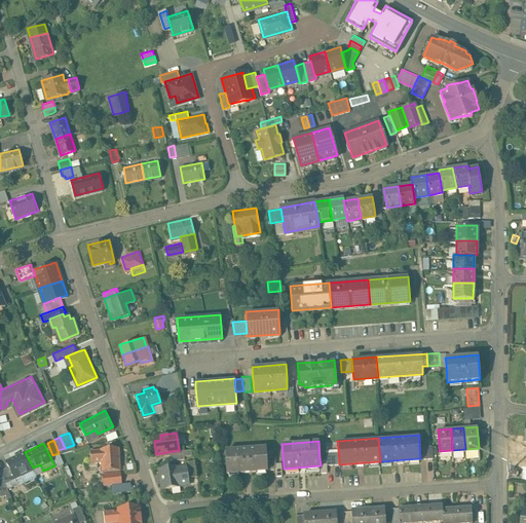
[(431,444),(419,445),(420,457),(433,456),(431,444)]
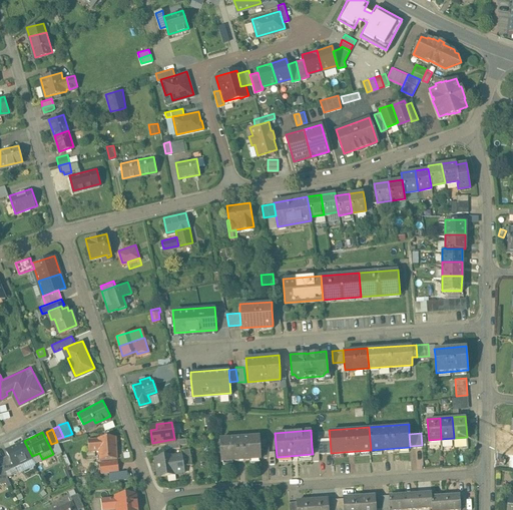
[(115,435),(97,436),(97,438),(88,438),(88,450),(98,450),(99,458),(117,457),(115,435)]
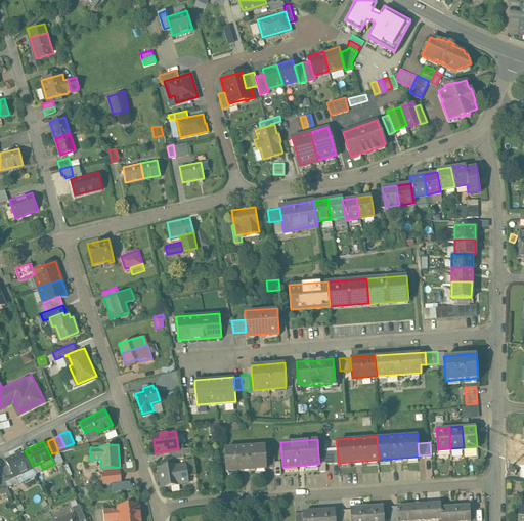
[(265,444),(224,446),(226,472),(266,469),(265,454),(265,444)]
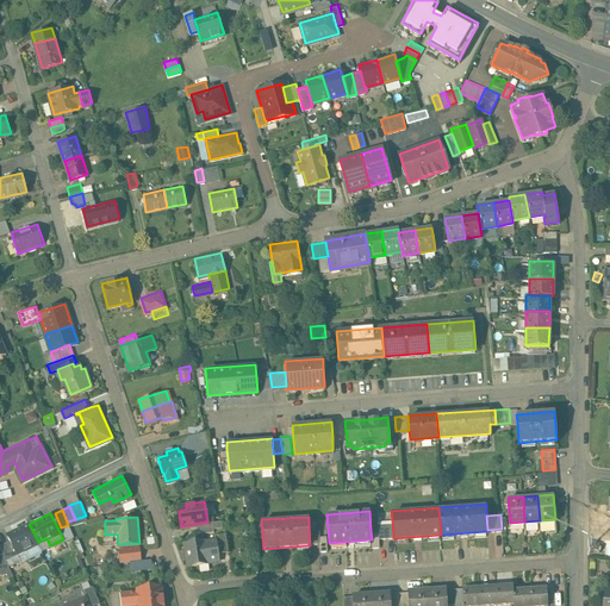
[(222,519),(207,522),(200,523),(201,532),(213,530),(213,528),(223,526),(222,519)]
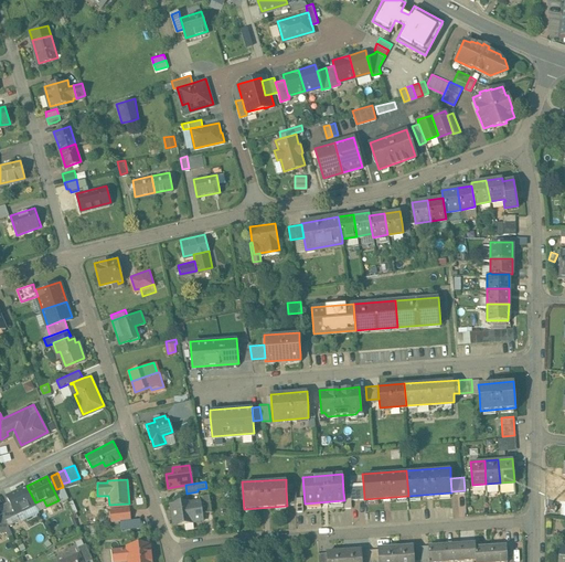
[(363,484),(350,484),(350,492),(351,498),(364,497),(363,484)]
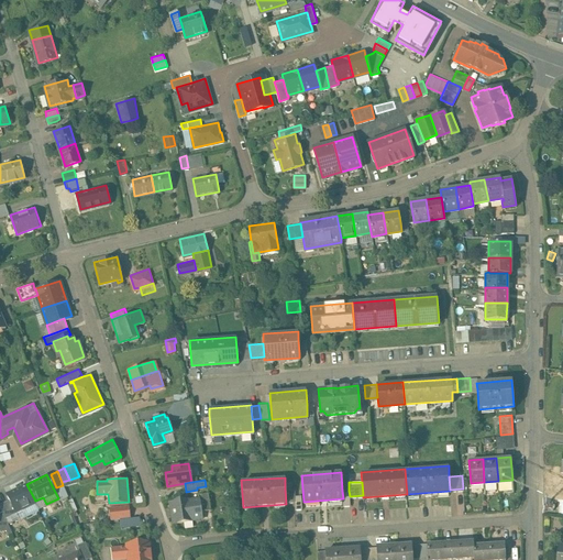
[(26,484),(7,493),(10,498),(15,511),(23,507),(28,515),(40,511),(35,501),(26,484)]
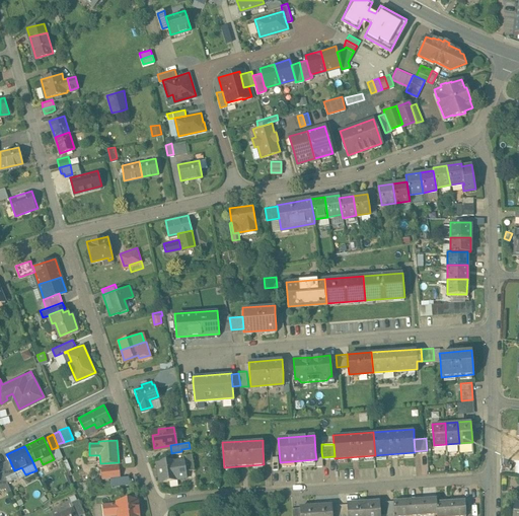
[(62,456),(58,447),(52,449),(56,458),(62,456)]
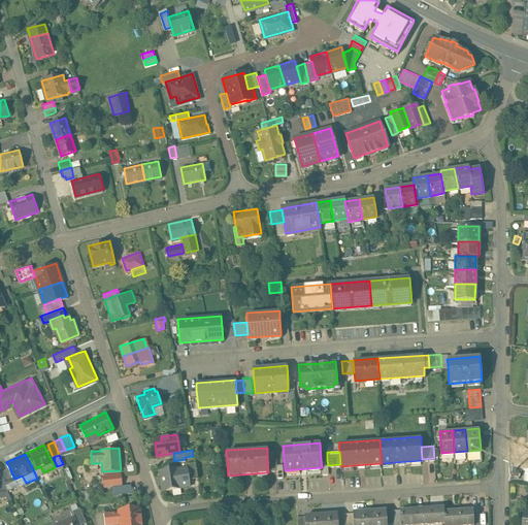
[(276,457),(267,458),(268,469),(276,469),(276,463),(276,457)]
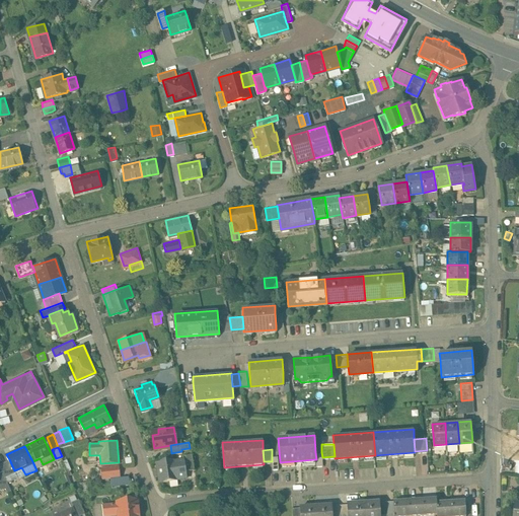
[(192,453),(182,454),(182,458),(183,458),(184,466),(194,465),(192,453)]
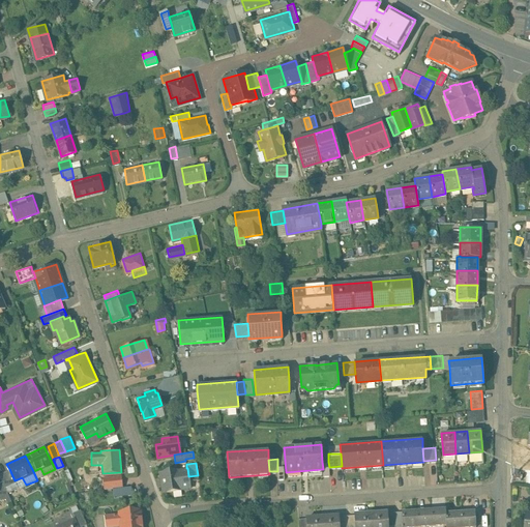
[(178,468),(160,471),(164,492),(181,489),(181,488),(190,486),(188,476),(187,468),(186,468),(178,470),(178,468)]
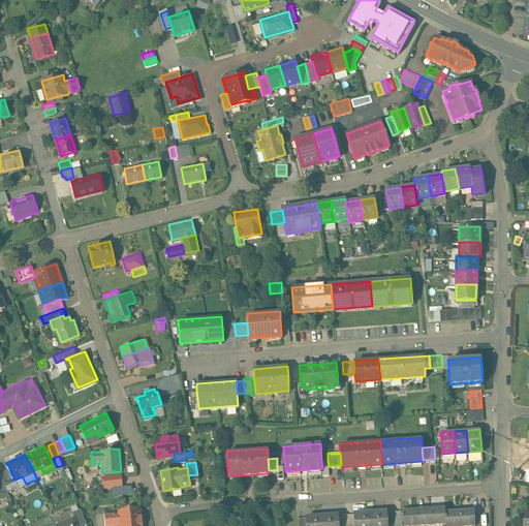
[(9,468),(0,472),(0,475),(2,481),(4,485),(14,480),(9,468)]
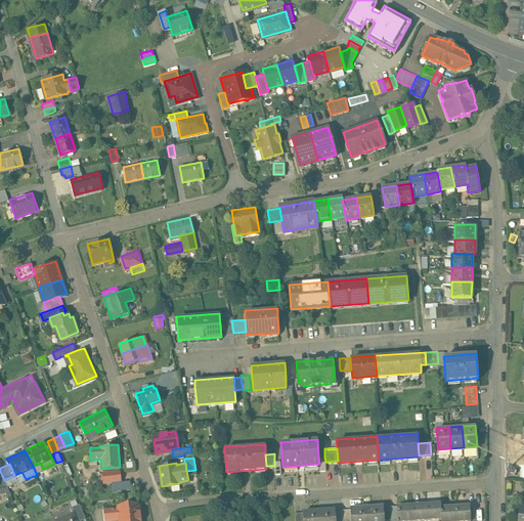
[(119,469),(102,471),(103,482),(121,480),(119,469)]
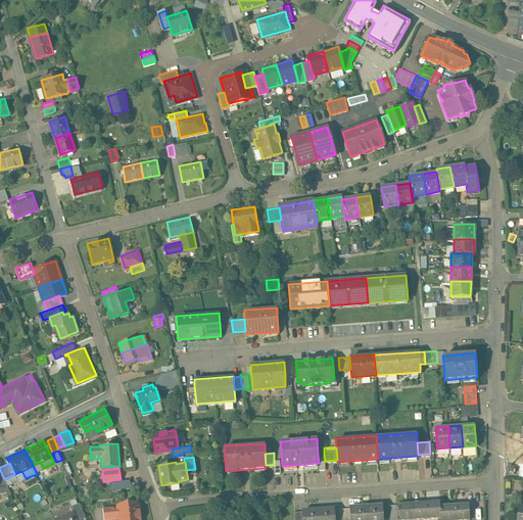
[(4,479),(2,475),(0,476),(0,490),(8,489),(4,479)]
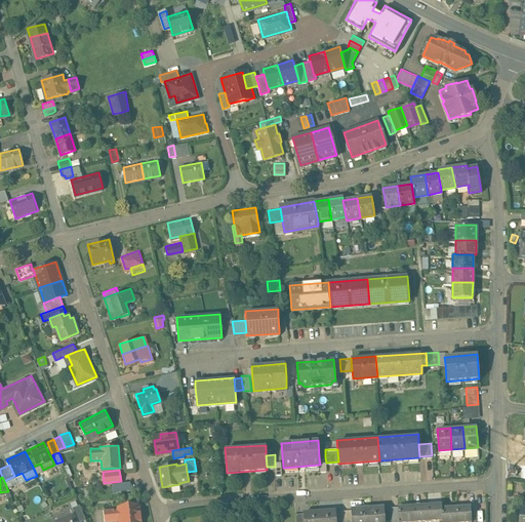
[(441,503),(427,504),(428,520),(442,519),(441,507),(441,503)]
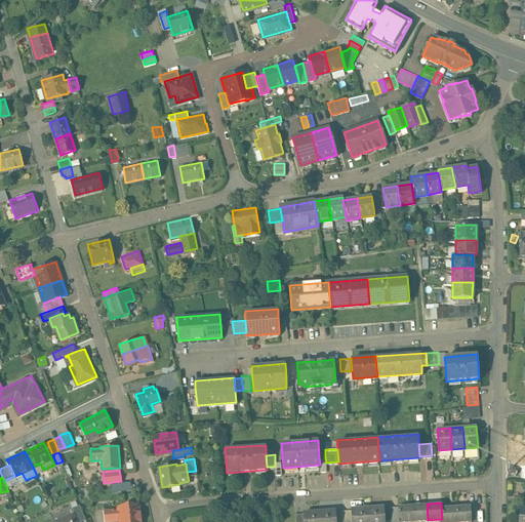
[(427,504),(412,505),(413,521),(428,520),(427,504)]
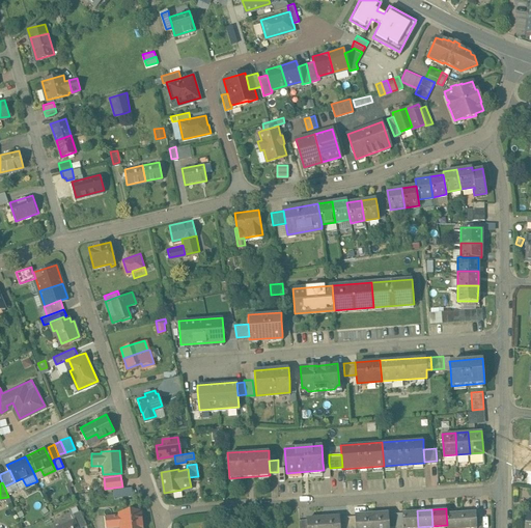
[(81,510),(71,515),(73,520),(74,519),(78,527),(86,524),(81,510)]
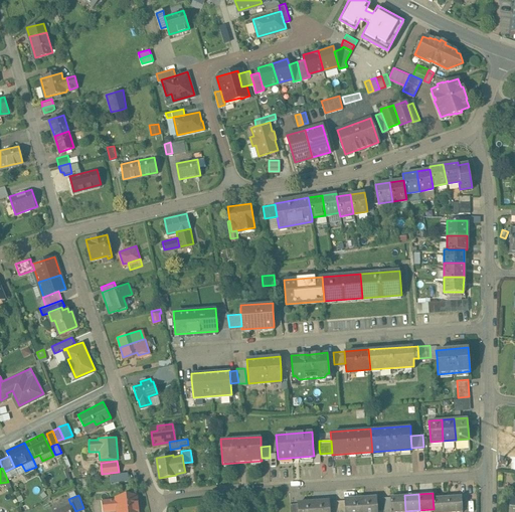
[(138,511),(137,495),(116,497),(117,510),(117,511),(138,511)]
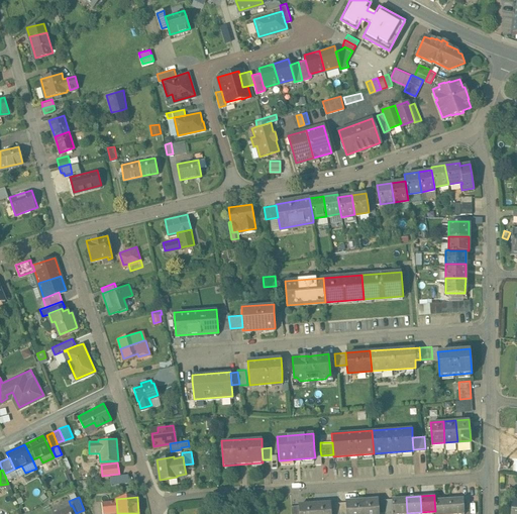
[(406,497),(391,498),(392,511),(393,512),(392,513),(393,513),(392,513),(401,513),(407,513),(406,497)]
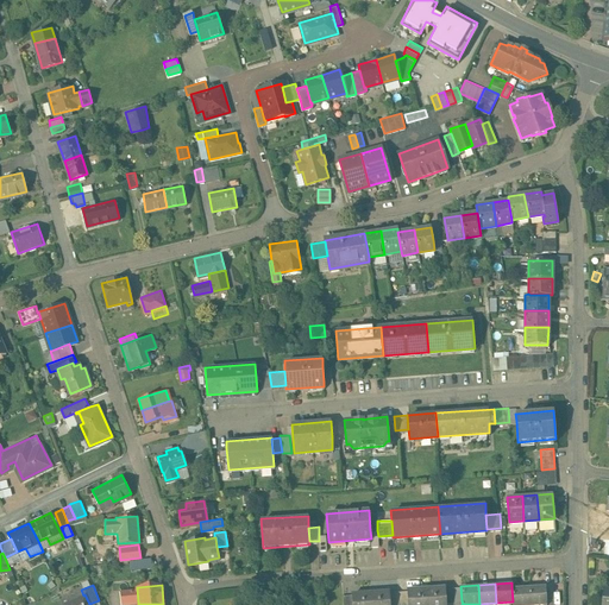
[(545,585),(528,586),(529,604),(531,604),(546,604),(546,598),(545,585)]
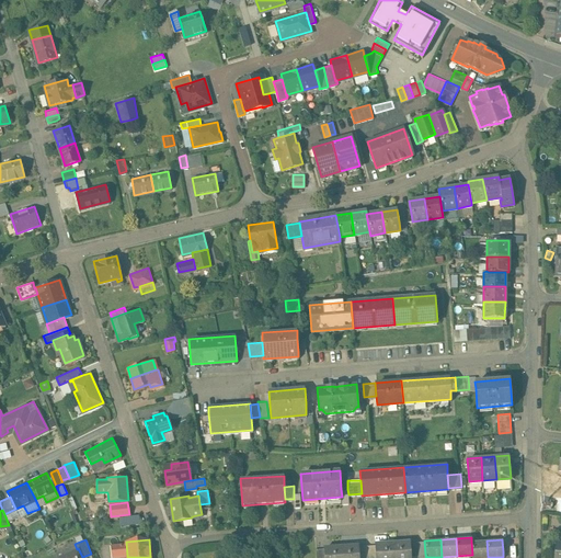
[(488,557),(487,541),(471,542),(472,555),(472,557),(488,557)]
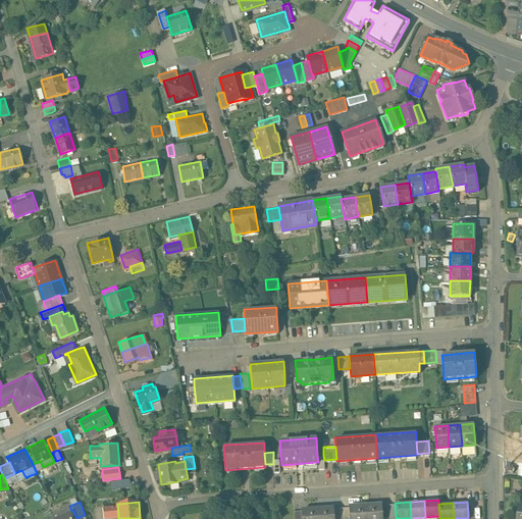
[(382,504),(365,505),(366,518),(382,518),(383,516),(382,504)]
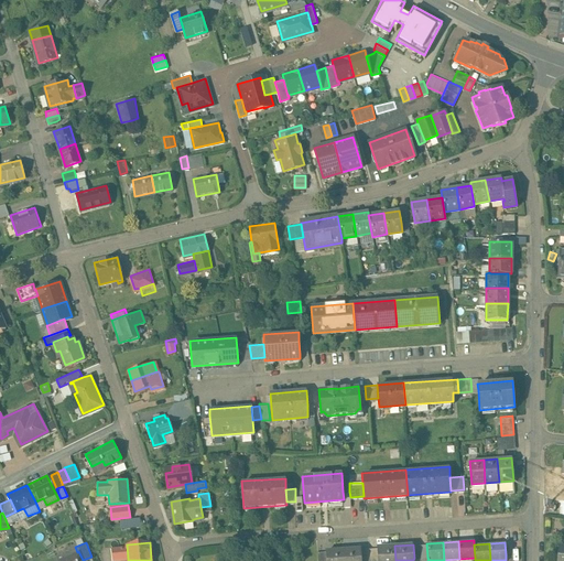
[(127,546),(111,547),(112,560),(128,559),(127,546)]
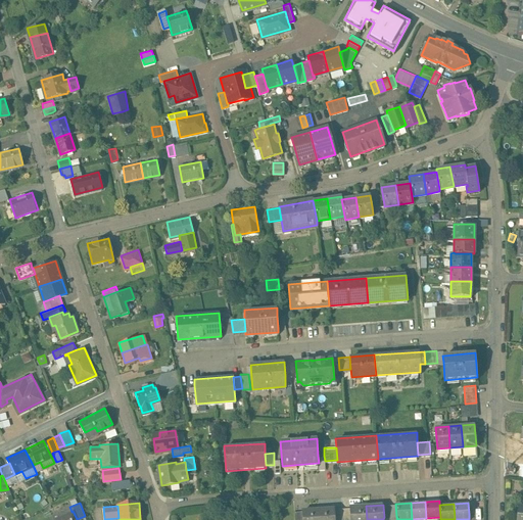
[(367,519),(366,506),(349,507),(350,519),(367,519)]
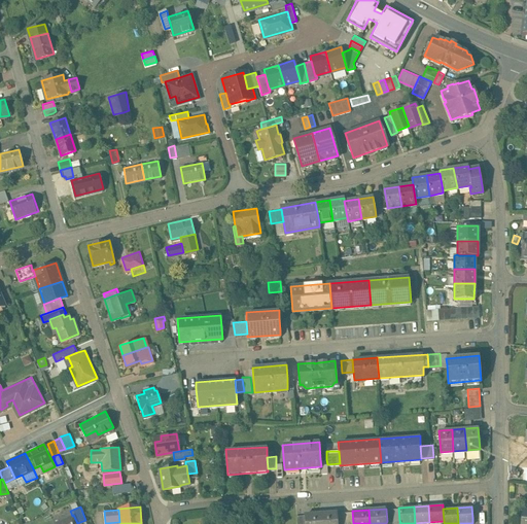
[(345,511),(337,512),(338,523),(346,523),(345,511)]
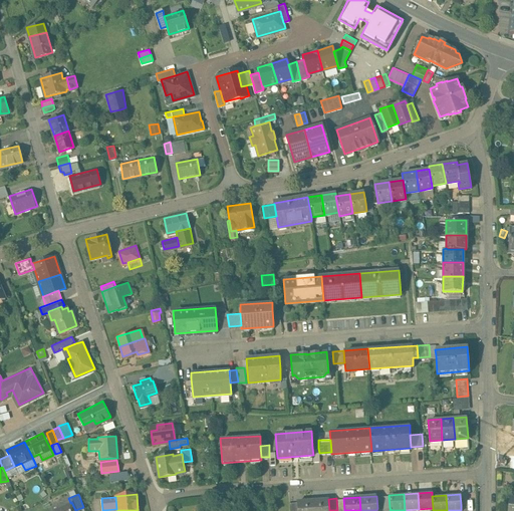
[(343,498),(336,498),(337,510),(344,510),(343,498)]
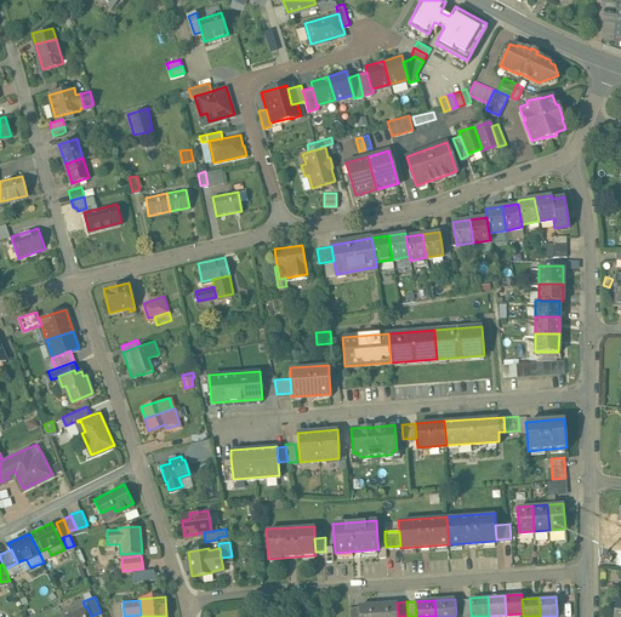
[(397,603),(377,604),(379,616),(398,616),(397,603)]
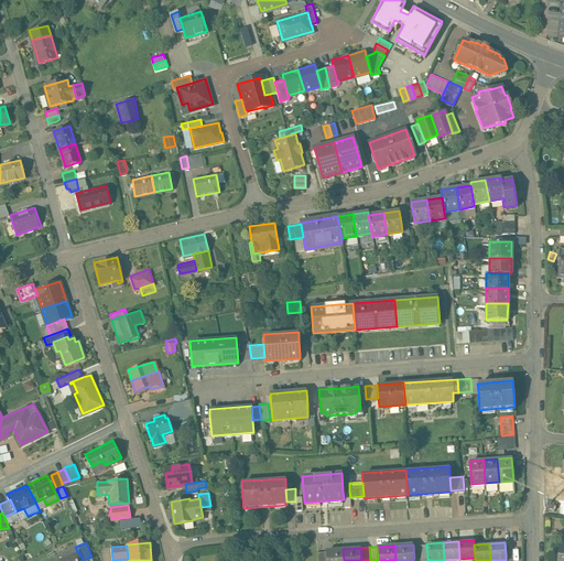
[(344,560),(343,549),(325,550),(325,560),(344,560)]
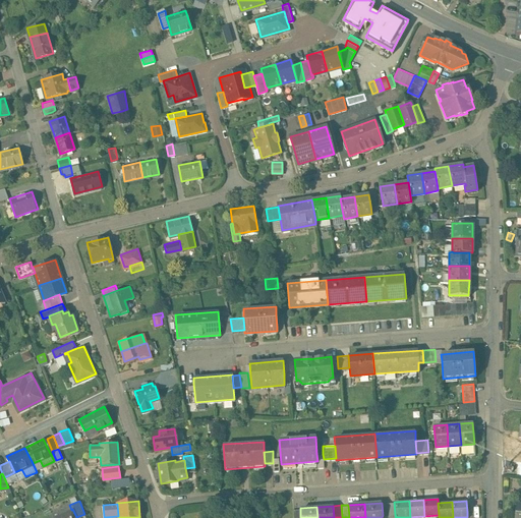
[(71,510),(51,517),(76,517),(72,509),(71,510)]
